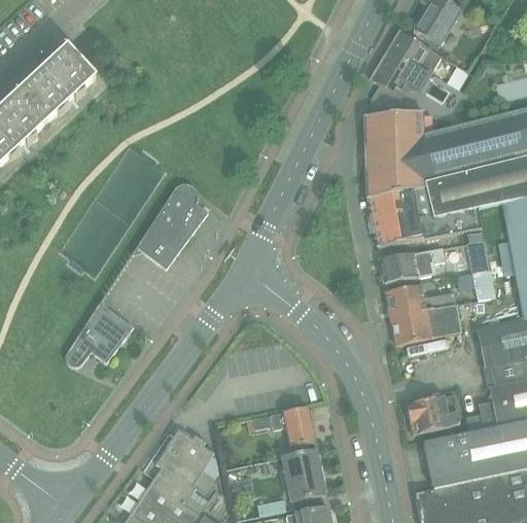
[(430,0),(414,28),(431,38),(441,44),(462,8),(449,0),(430,0)]
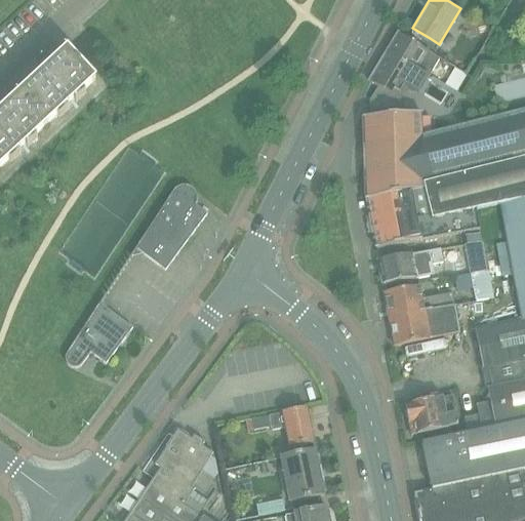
[(398,31),(387,48),(417,67),(416,68),(428,74),(439,55),(415,41),(398,31)]
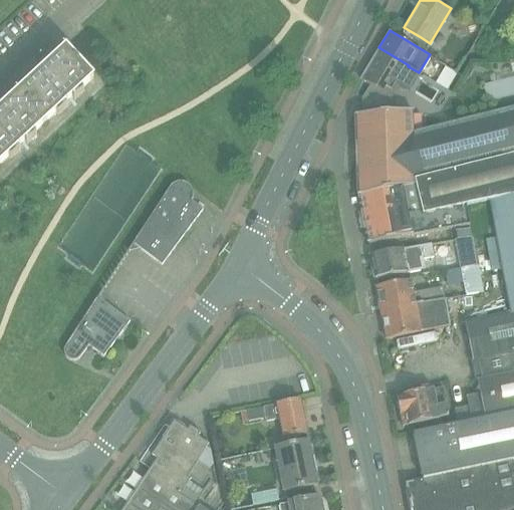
[(66,48),(55,58),(19,91),(16,88),(45,119),(64,101),(67,104),(67,103),(65,101),(72,94),(74,97),(75,96),(73,94),(92,75),(64,44),(63,45),(66,48)]
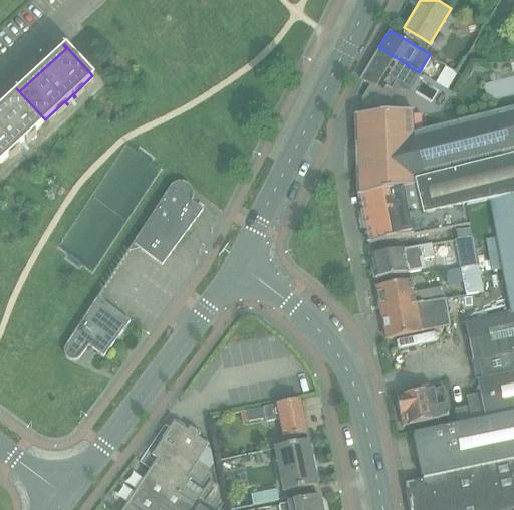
[(378,47),(361,77),(370,82),(362,95),(362,96),(363,96),(364,108),(363,108),(363,111),(393,108),(391,95),(399,82),(405,86),(406,86),(410,88),(417,76),(419,72),(408,66),(409,65),(378,47)]
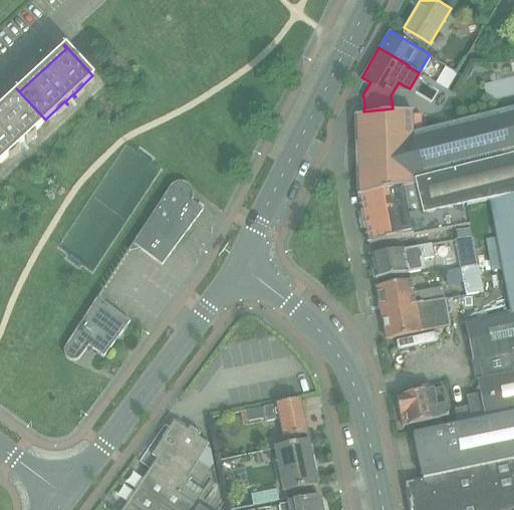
[(437,79),(449,86),(458,71),(455,69),(446,64),(437,79)]
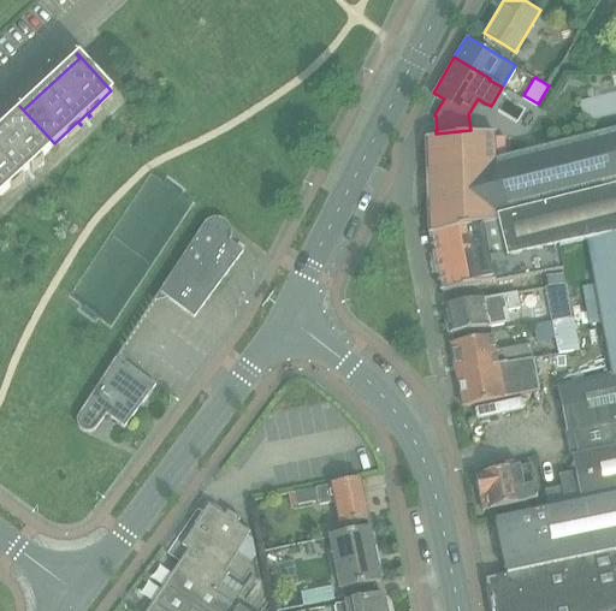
[(22,111),(10,122),(0,130),(0,193),(21,175),(23,178),(24,177),(22,173),(30,166),(33,170),(34,168),(30,165),(54,143),(19,106),(18,107),(22,111)]
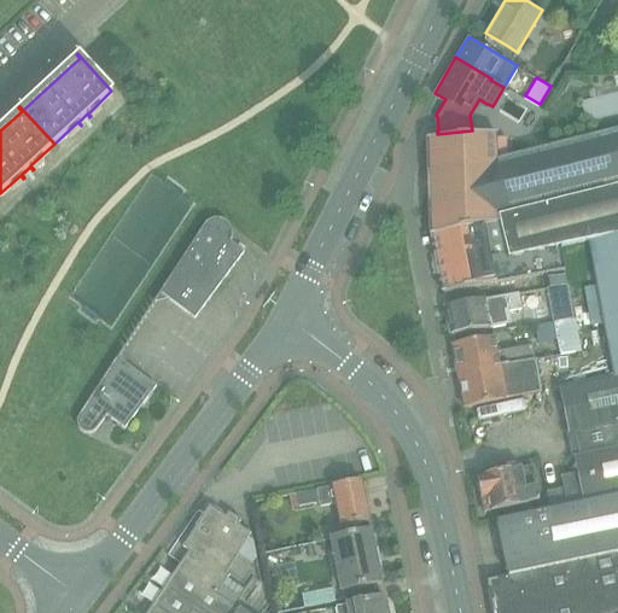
[(617,126),(507,155),(497,157),(496,135),(496,130),(437,134),(429,135),(432,232),(499,219),(507,255),(561,244),(589,238),(617,231),(617,126)]
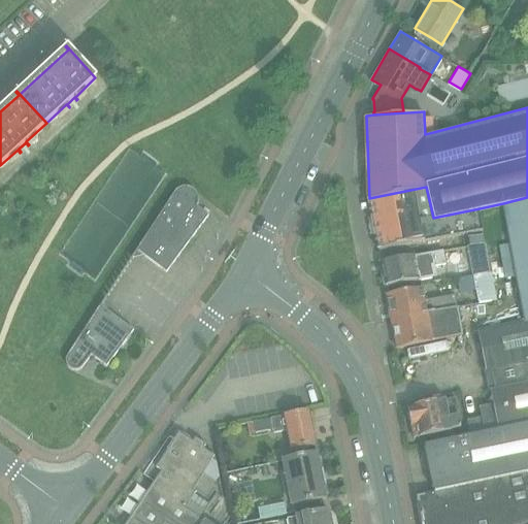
[(432,115),(424,116),(425,134),(433,132),(432,115)]
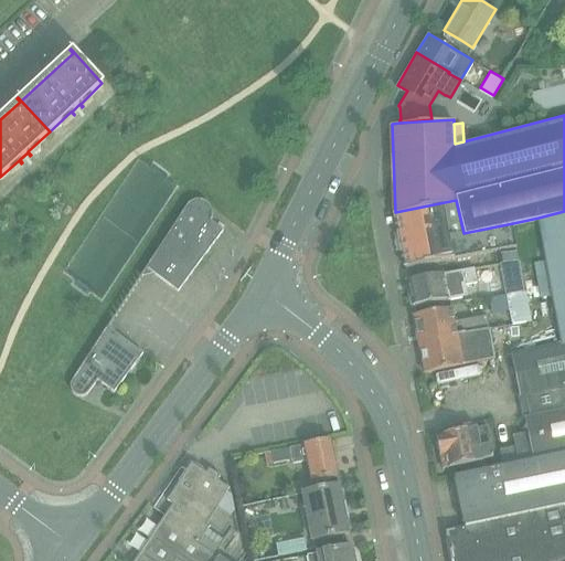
[(188,201),(187,203),(146,265),(178,288),(223,228),(211,218),(212,213),(212,211),(212,208),(211,205),(210,203),(208,201),(206,199),(203,198),(201,198),(199,197),(194,198),(192,199),(190,200),(188,201)]
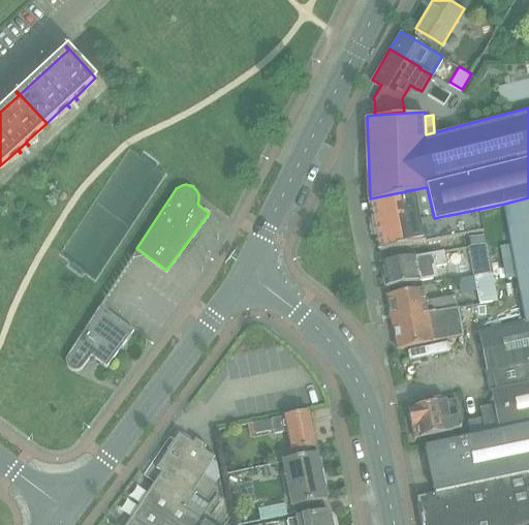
[(485,227),(480,209),(434,218),(427,187),(370,198),(379,248),(485,227)]
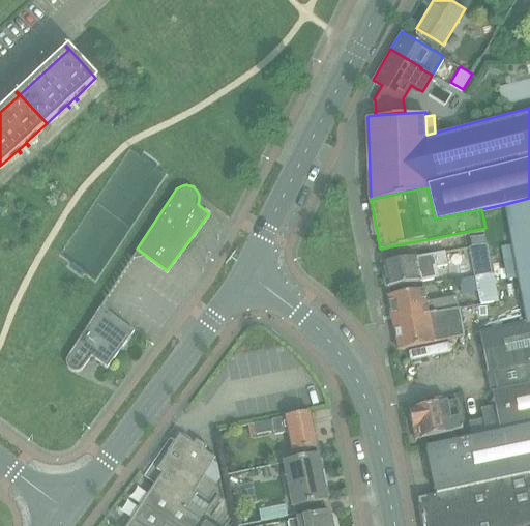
[(469,419),(472,434),(529,421),(529,198),(505,204),(526,320),(479,330),(496,404),(481,407),(483,416),(469,419)]
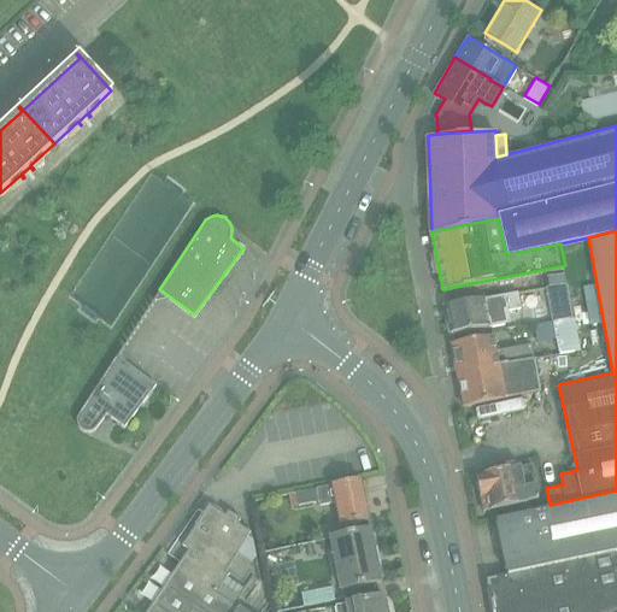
[(574,315),(568,282),(547,286),(553,317),(574,315)]
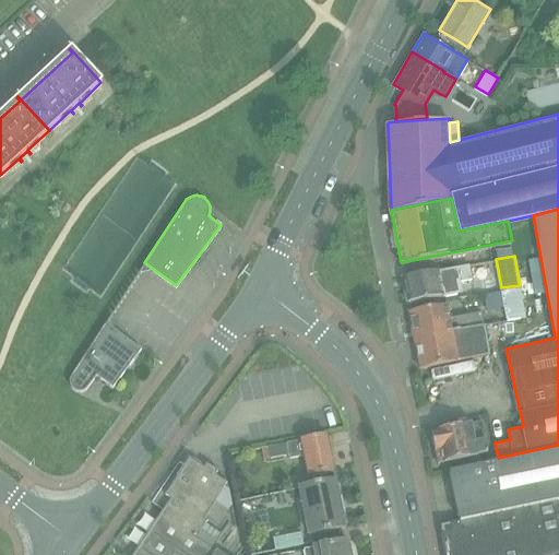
[(468,262),(425,270),(403,274),(408,300),(429,296),(443,293),(441,282),(472,276),(468,262)]
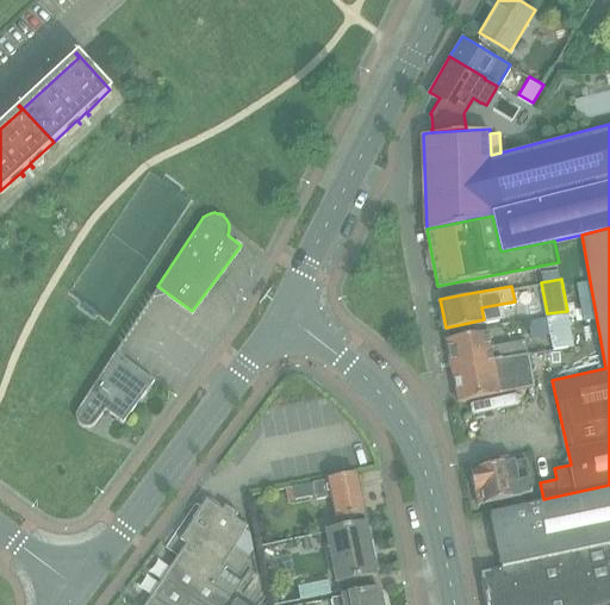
[(574,343),(567,311),(547,313),(553,348),(568,345),(568,344),(574,343)]
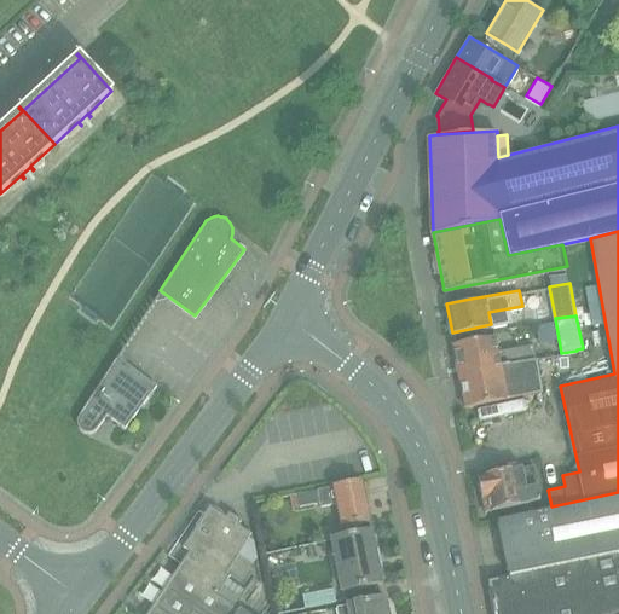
[(453,342),(460,370),(524,358),(525,359),(536,357),(533,342),(498,349),(495,334),(478,337),(453,342)]
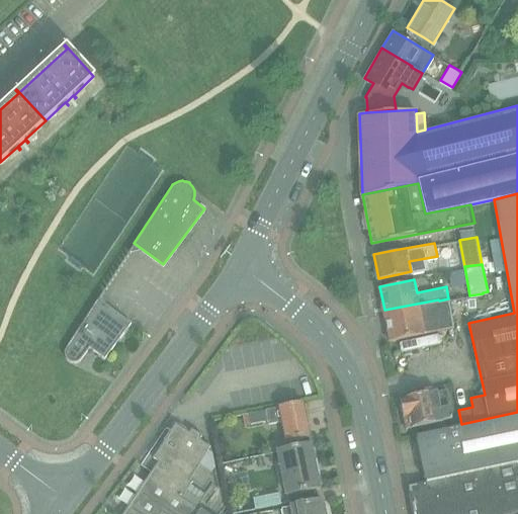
[(98,297),(66,346),(65,348),(64,350),(64,352),(65,354),(66,356),(67,358),(69,359),(71,360),(74,360),(76,360),(78,359),(79,358),(89,345),(104,356),(131,321),(98,297)]
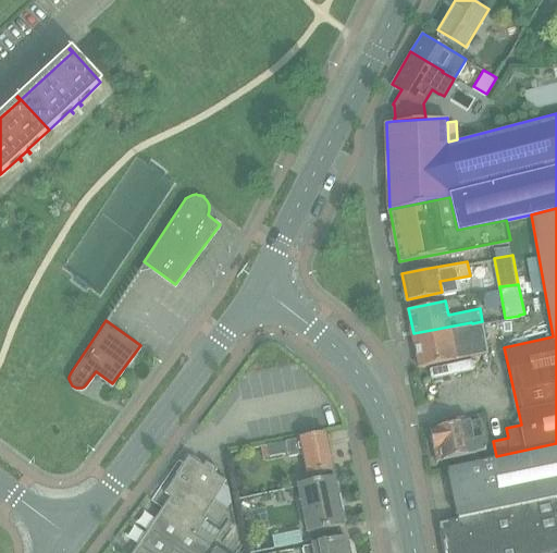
[(471,322),(413,333),(413,338),(416,338),(420,360),(418,360),(419,365),(441,361),(487,352),(482,321),(472,323),(471,322)]
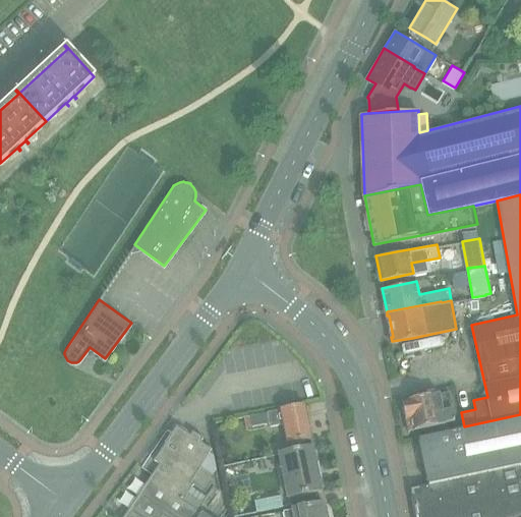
[(410,417),(412,428),(446,421),(455,419),(449,390),(402,400),(406,417),(410,417)]
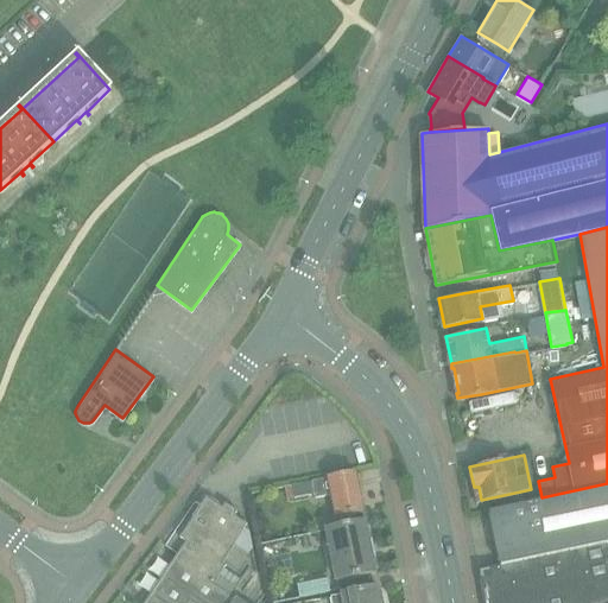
[(291,482),(295,495),(314,492),(314,495),(331,493),(336,515),(363,509),(355,469),(291,482)]
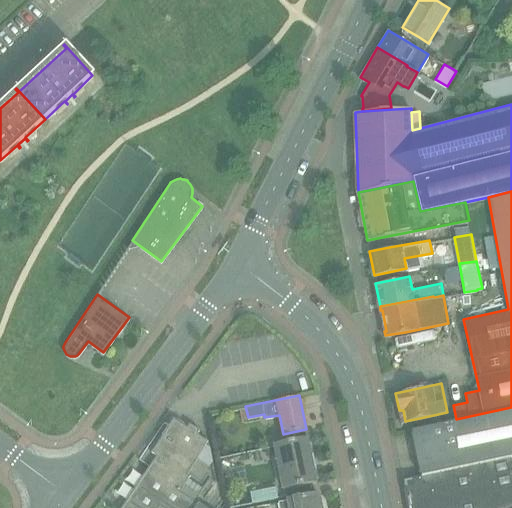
[(511,507),(511,407),(456,419),(411,429),(421,474),(403,477),(408,507),(511,507)]
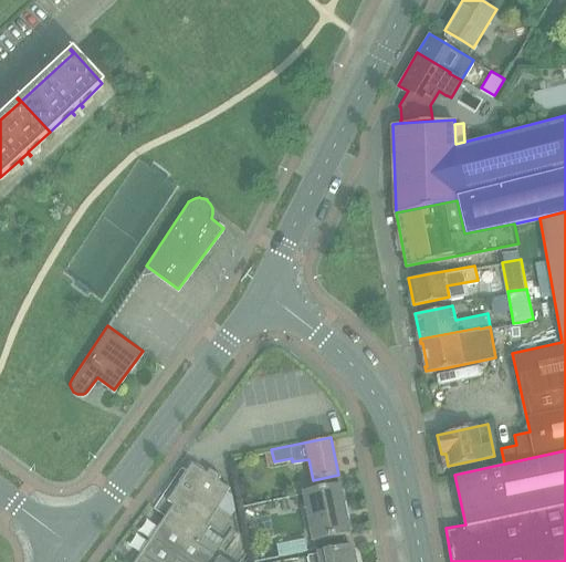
[(168,520),(199,542),(210,526),(207,523),(230,487),(218,479),(220,475),(209,467),(206,470),(191,461),(167,498),(178,506),(168,520)]
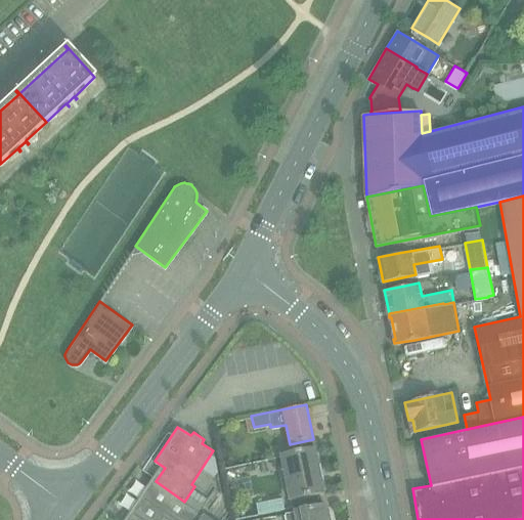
[(314,447),(295,451),(280,455),(290,499),(323,491),(320,476),(322,475),(319,463),(317,463),(314,447)]
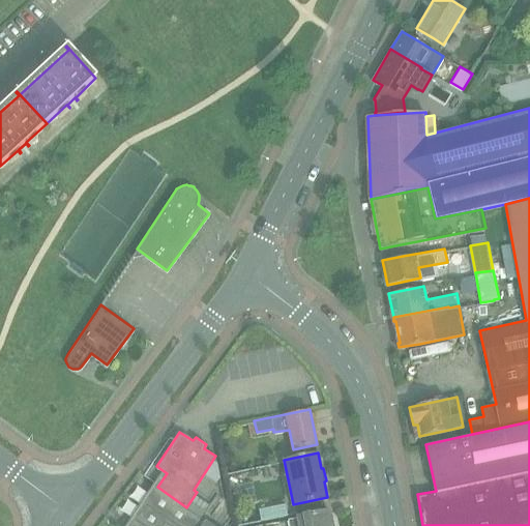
[(213,525),(186,507),(157,487),(136,519),(131,517),(124,525),(213,525)]
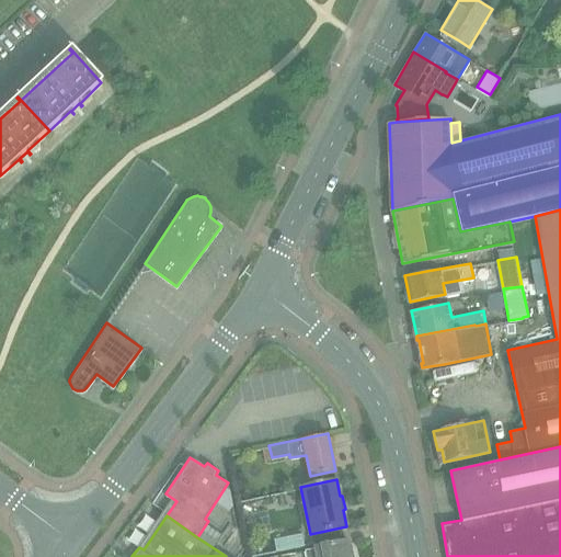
[(275,538),(277,549),(305,544),(301,533),(275,538)]
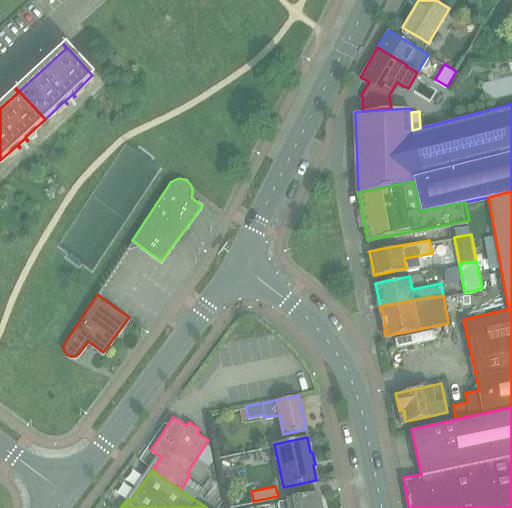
[(321,507),(318,492),(287,498),(278,500),(280,507),(321,507)]
